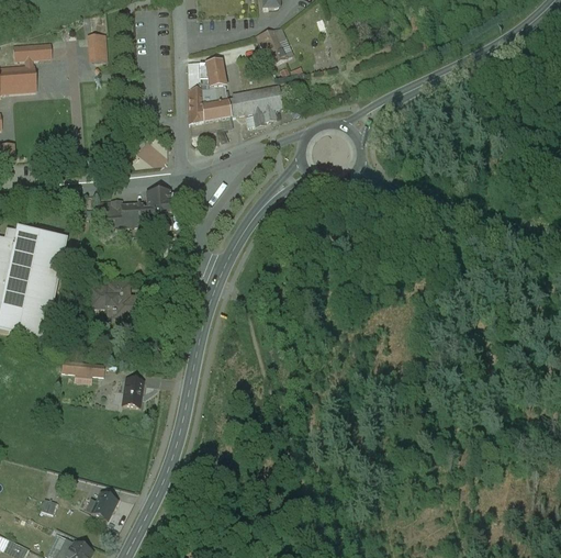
[(424,28),(423,14),(412,14),(413,29),(424,28)]
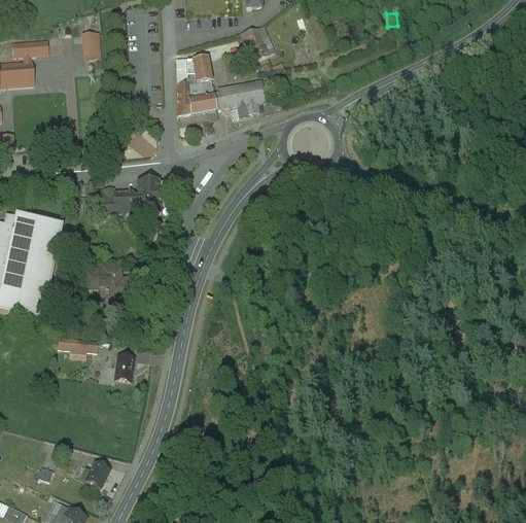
[(266,26),(240,33),(253,61),(276,50),(266,26)]
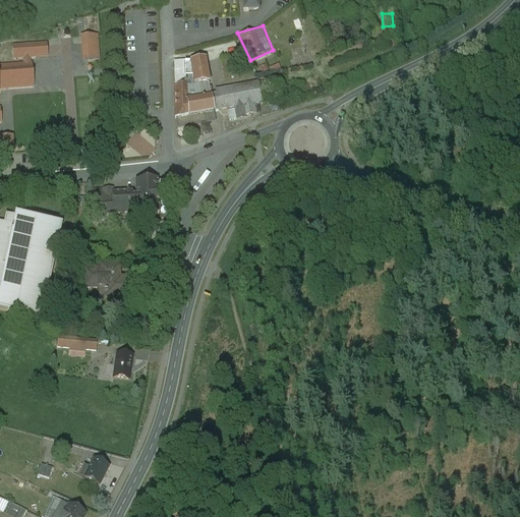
[(99,33),(81,34),(82,58),(101,57),(99,33)]
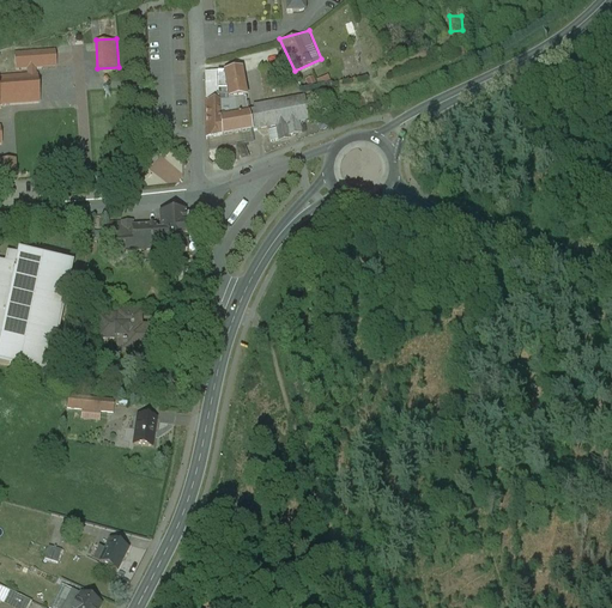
[(56,48),(16,50),(16,67),(28,66),(28,72),(37,72),(36,66),(58,64),(56,48)]
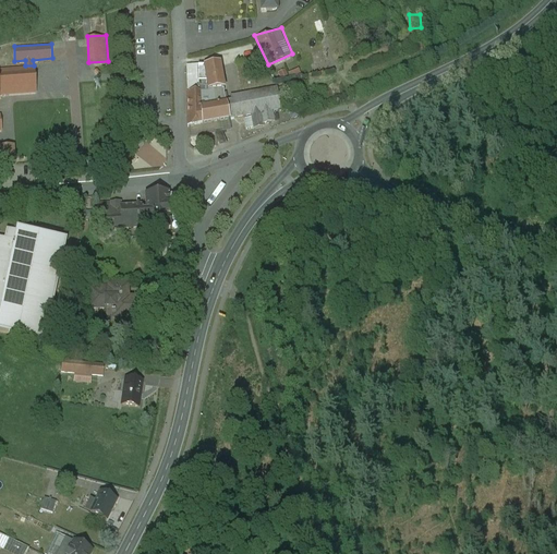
[(219,61),(186,63),(189,123),(229,117),(229,116),(227,99),(219,61)]
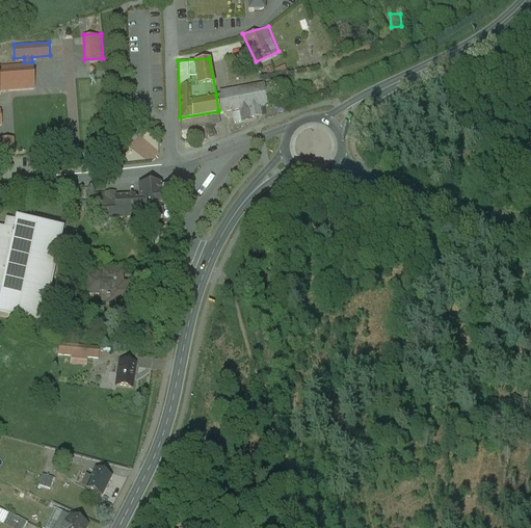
[(24,62),(0,64),(0,82),(0,88),(35,86),(33,62),(32,62),(24,62)]
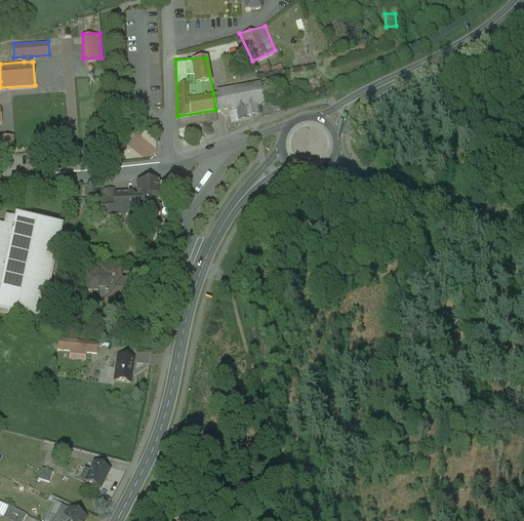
[(218,92),(213,93),(215,109),(237,106),(245,104),(256,102),(265,101),(260,80),(217,88),(218,92)]
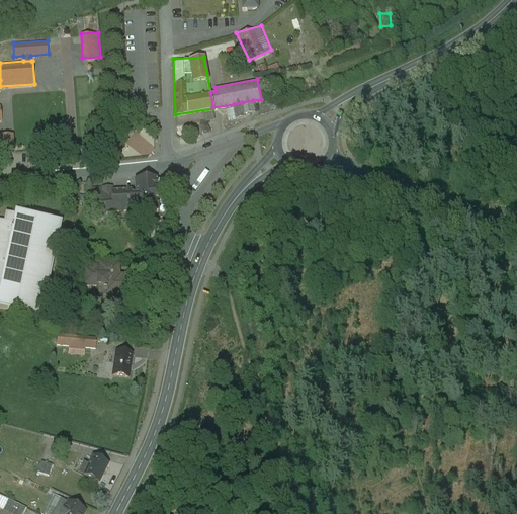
[(253,100),(242,102),(244,111),(255,109),(254,107),(260,106),(260,103),(254,104),(253,100)]
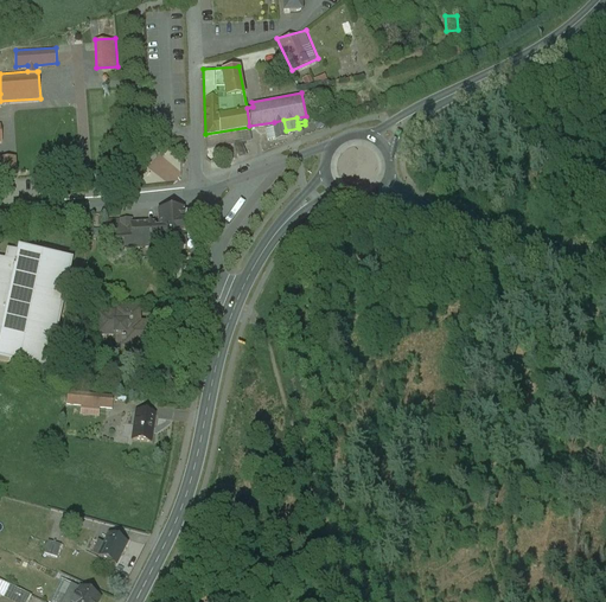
[(286,130),(284,120),(274,122),(274,123),(276,135),(287,134),(286,130)]
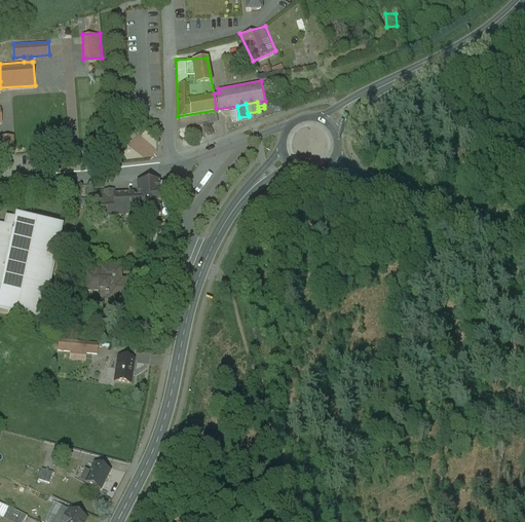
[(239,117),(237,107),(231,109),(233,118),(239,117)]
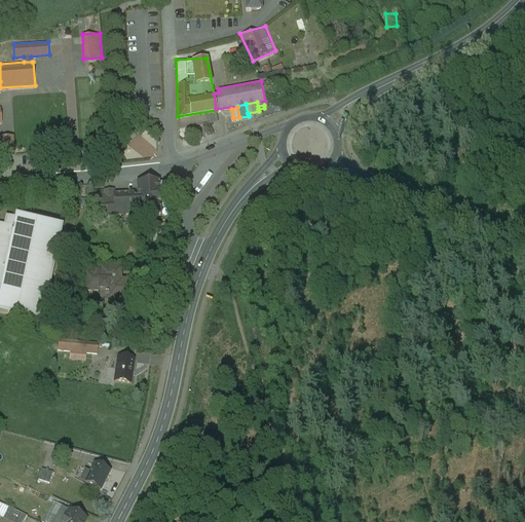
[(133,151),(157,149),(156,128),(130,129),(133,151)]
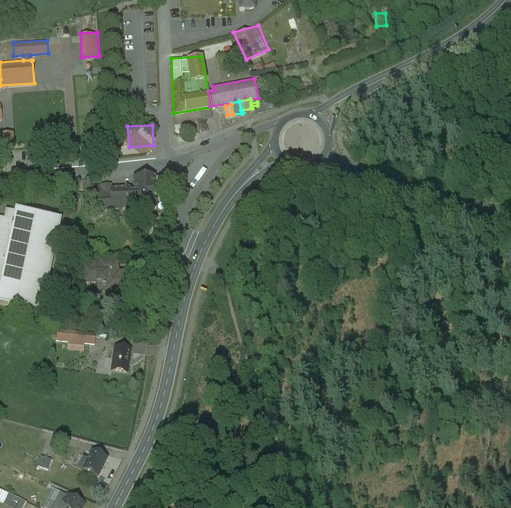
[(14,131),(0,132),(0,149),(15,148),(14,131)]
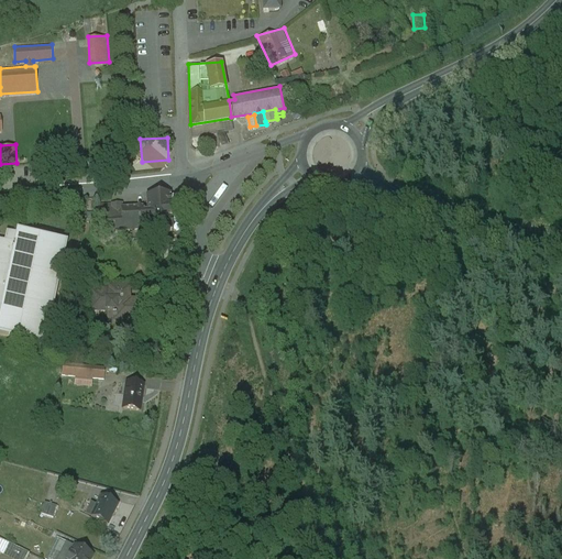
[(171,193),(147,194),(147,209),(149,225),(150,229),(173,228),(172,216),(172,205),(171,205),(171,193)]
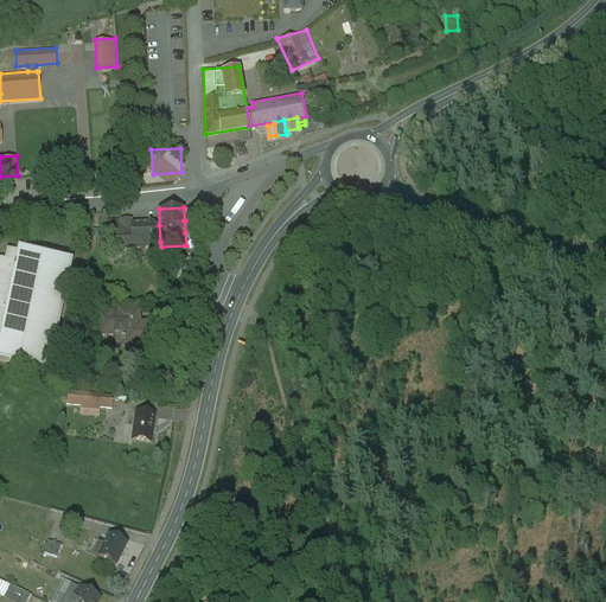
[(154,221),(132,222),(132,216),(121,216),(121,222),(106,223),(107,234),(113,232),(113,245),(133,244),(133,243),(160,242),(159,225),(155,225),(154,221)]
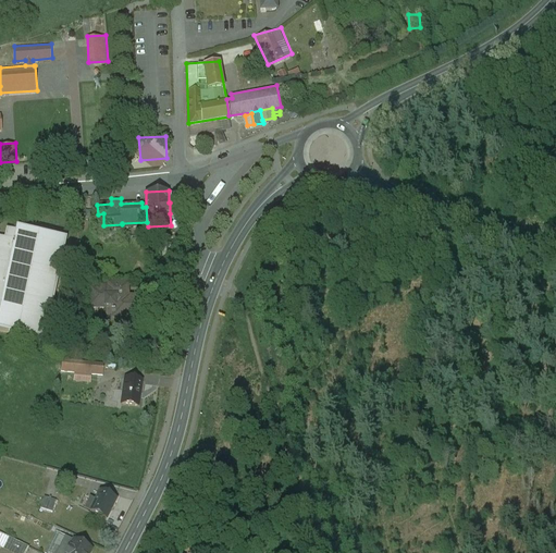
[(0,314),(17,230),(9,228),(7,237),(0,235),(0,314)]
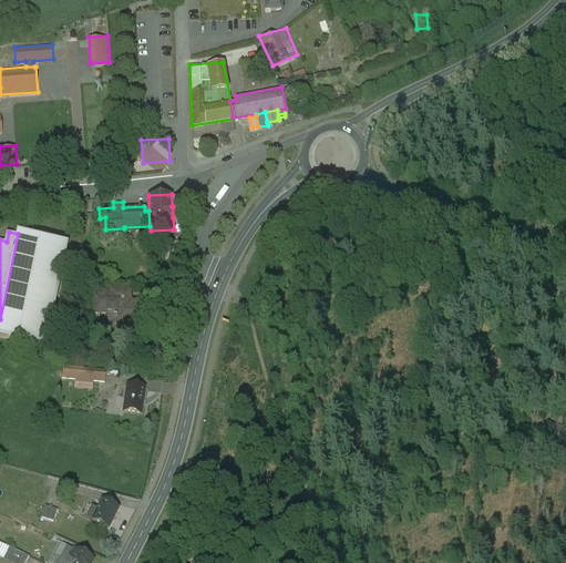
[(65,244),(18,234),(0,319),(0,334),(44,343),(65,244)]
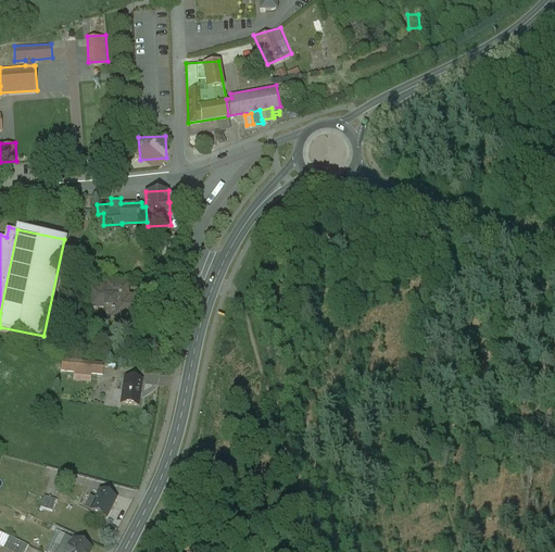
[(144,293),(127,293),(127,280),(110,280),(110,285),(110,292),(114,292),(113,303),(113,309),(125,309),(125,313),(144,313),(144,293)]
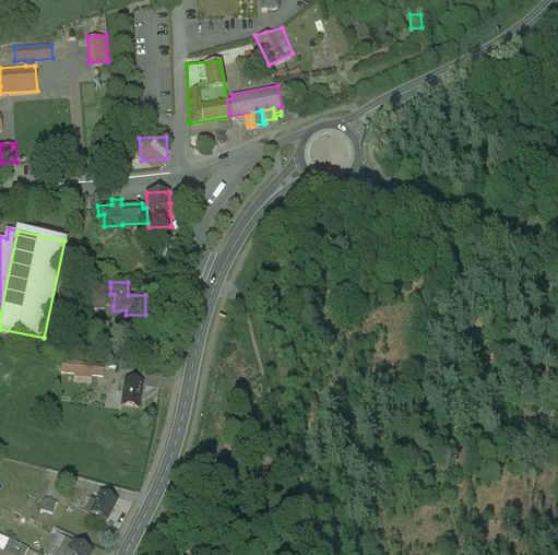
[(110,286),(91,286),(91,305),(114,305),(115,294),(110,294),(110,286)]
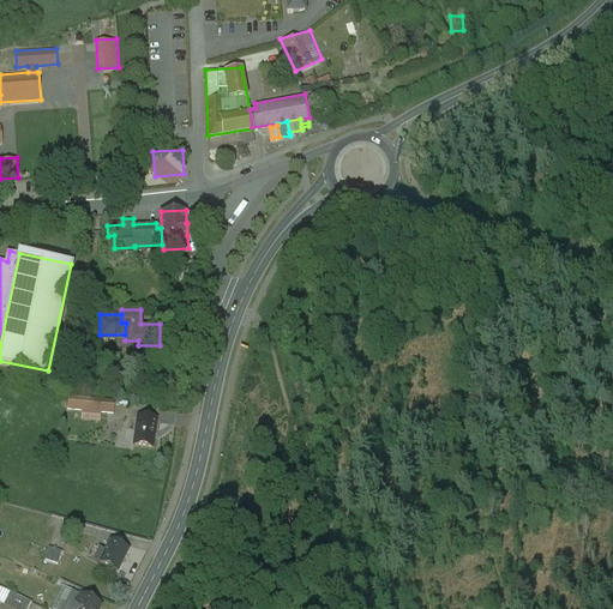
[(115,397),(68,393),(67,405),(114,409),(115,397)]
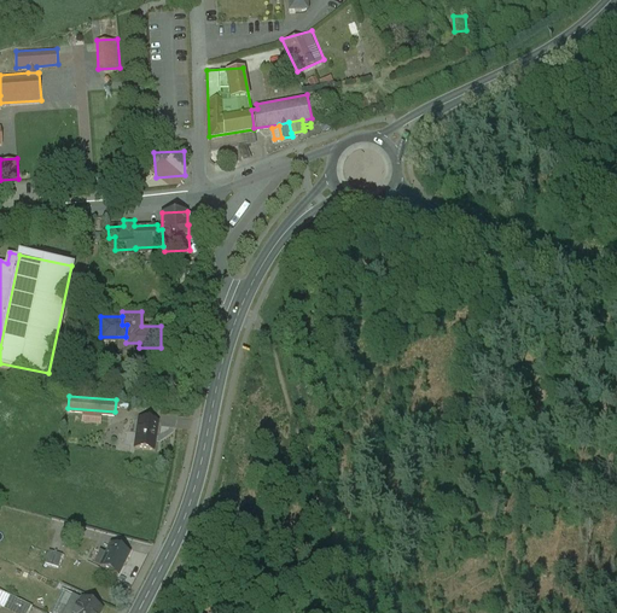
[(158,418),(139,415),(135,444),(153,447),(158,418)]
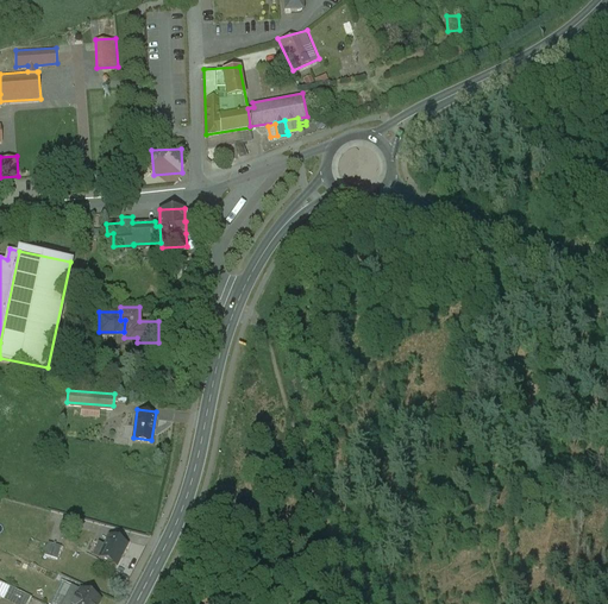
[(127,541),(111,533),(99,555),(117,565),(127,541)]
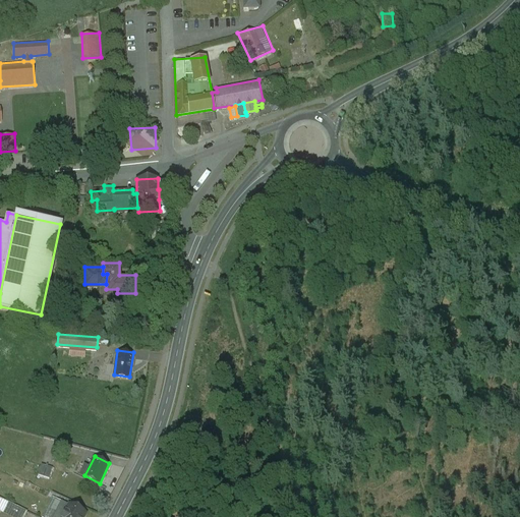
[(53,465),(42,462),(39,472),(50,476),(53,465)]
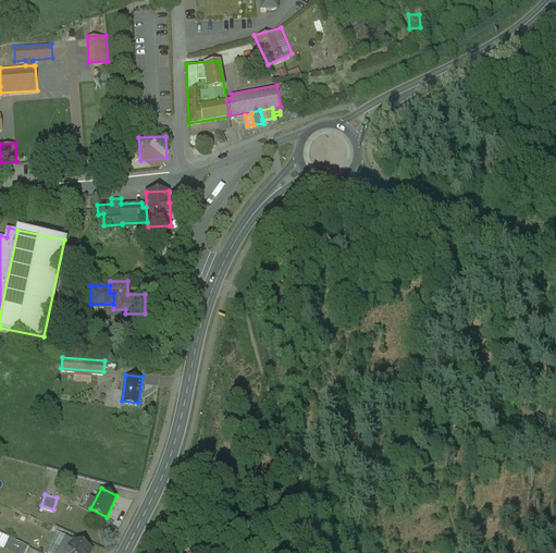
[(25,552),(29,545),(10,537),(5,547),(19,552),(25,552)]
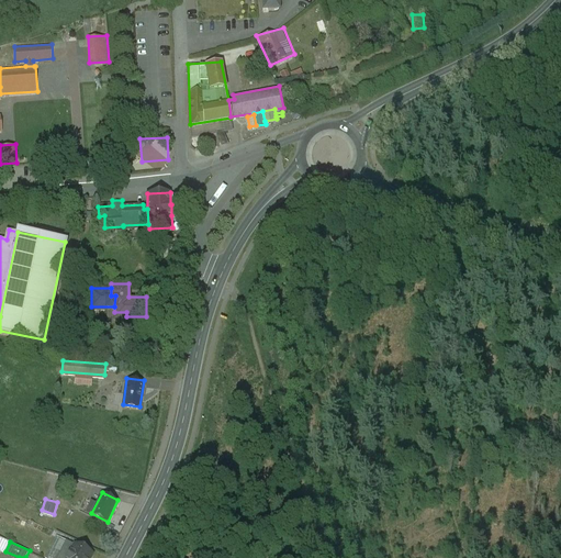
[(88,557),(92,551),(75,543),(66,557),(88,557)]
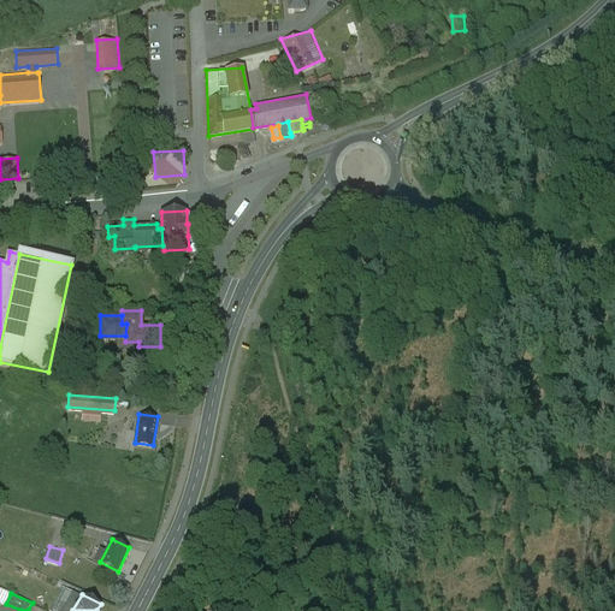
All buildings are outlined.
